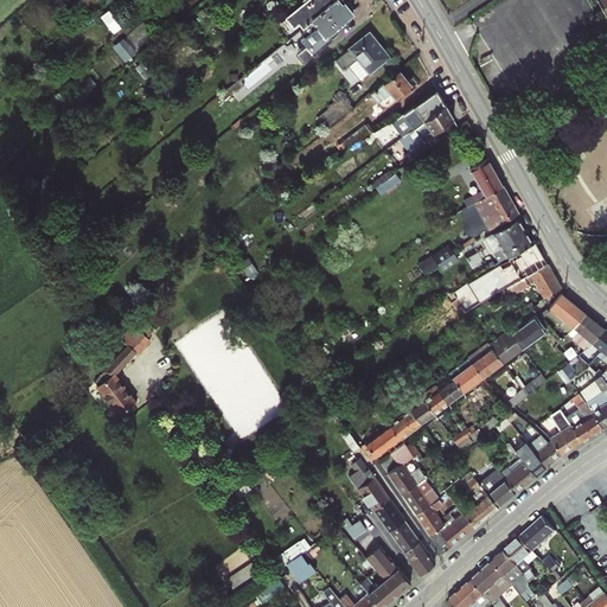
[(314,20),(337,0),(310,0),(288,19),(295,27),(300,23),(305,29),(308,25),(314,20)]
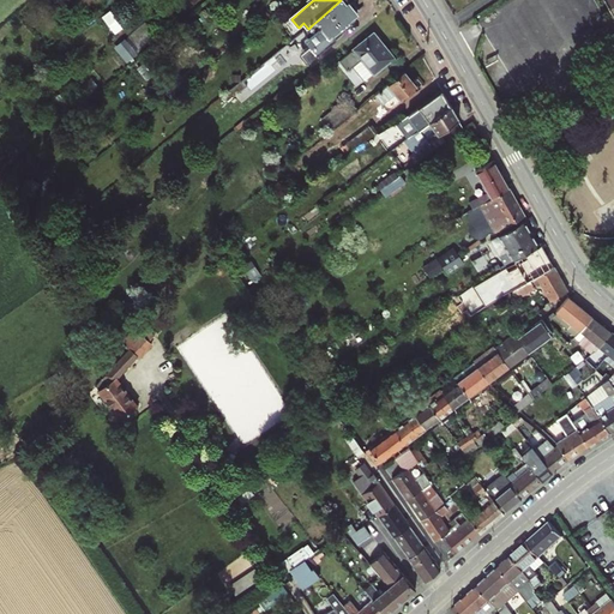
[(357,12),(347,0),(341,0),(318,20),(331,36),(357,12)]
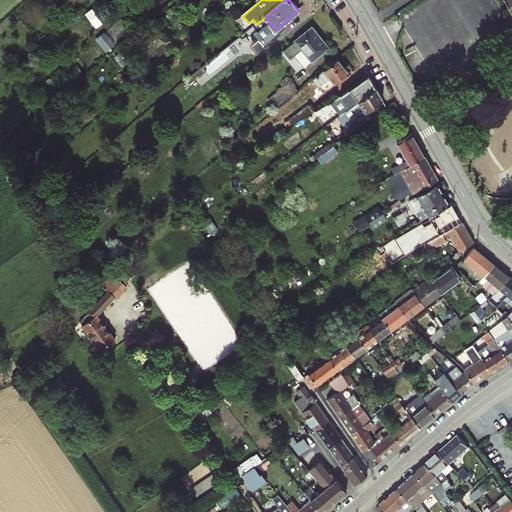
[(98,37),(109,51),(131,34),(121,20),(98,37)]
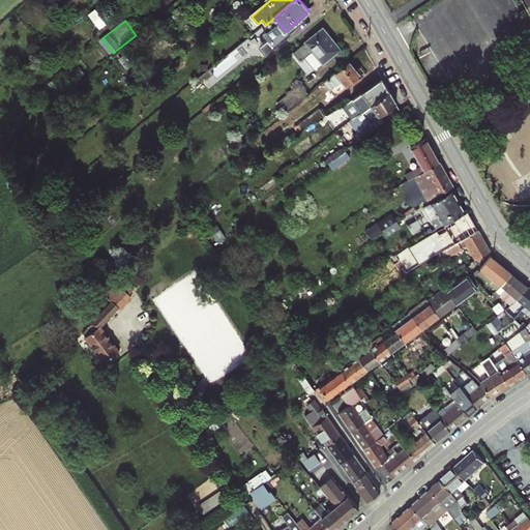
[(77,27),(62,37),(67,43),(81,32),(77,27)]
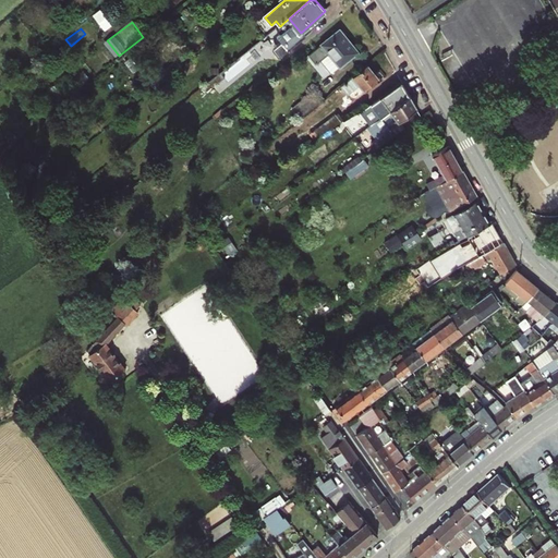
[(308,56),(326,77),(358,51),(340,29),(308,56)]
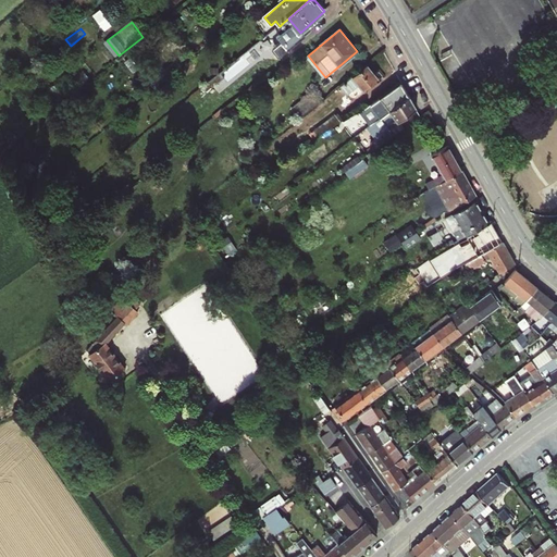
[(273,34),(263,40),(268,47),(277,40),(273,34)]
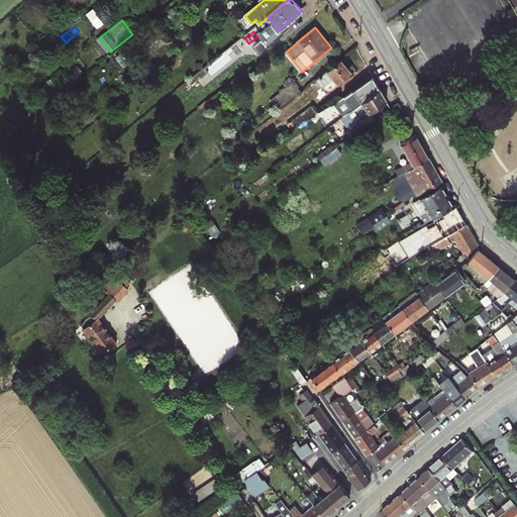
[(93,57),(90,54),(81,62),(83,65),(93,57)]
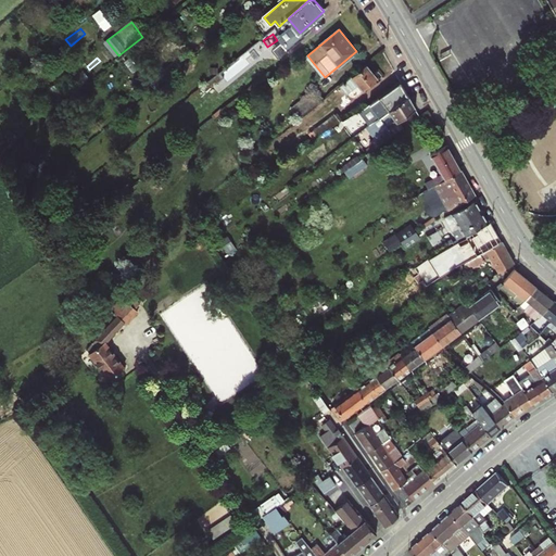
[(228,74),(235,67),(239,72),(245,66),(239,59),(226,71),(228,74)]
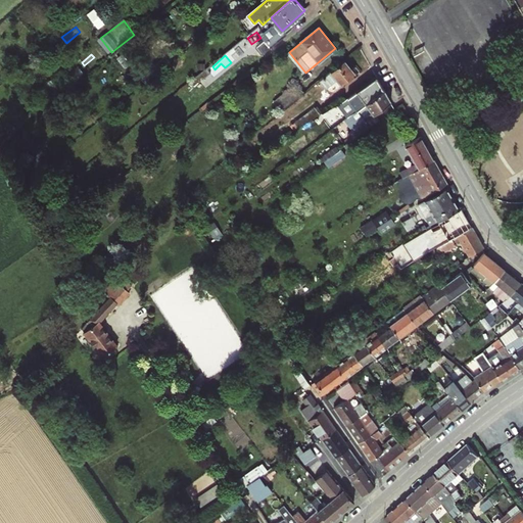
[(149,59),(144,64),(153,77),(169,64),(164,58),(154,66),(149,59)]
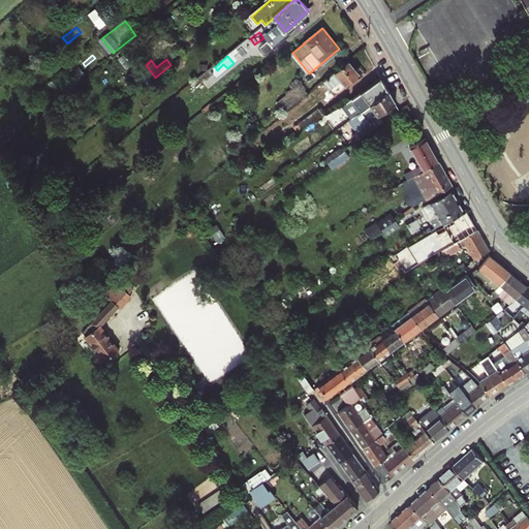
[(360,74),(349,61),(327,81),(333,87),(343,78),(347,84),(360,74)]
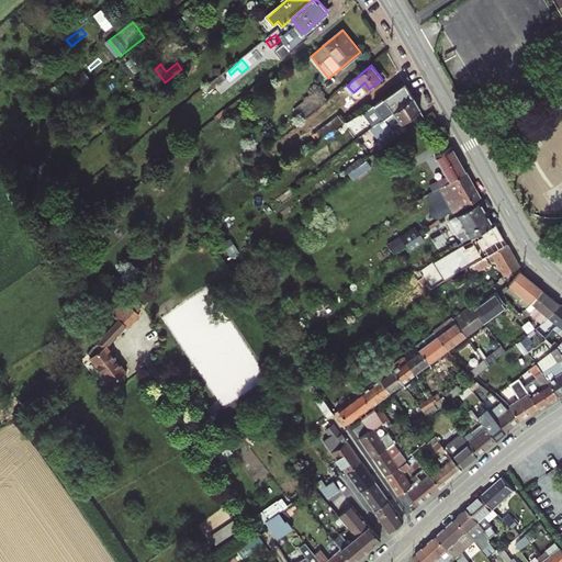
[(414,98),(405,82),(366,110),(371,121),(334,149),(338,154),(378,124),(414,98)]
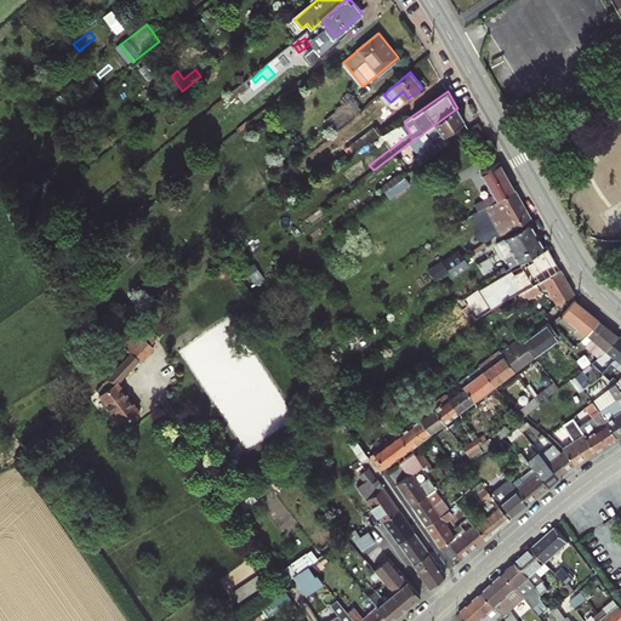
[(339,131),(362,113),(351,100),(328,120),(339,132),(339,131)]
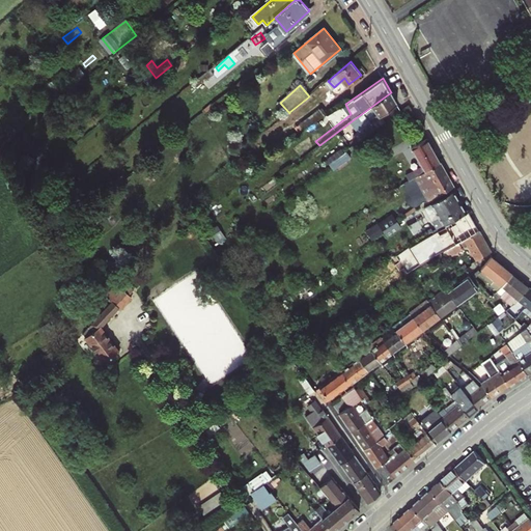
[(391,92),(357,117),(362,123),(356,128),(359,134),(397,104),(391,92)]
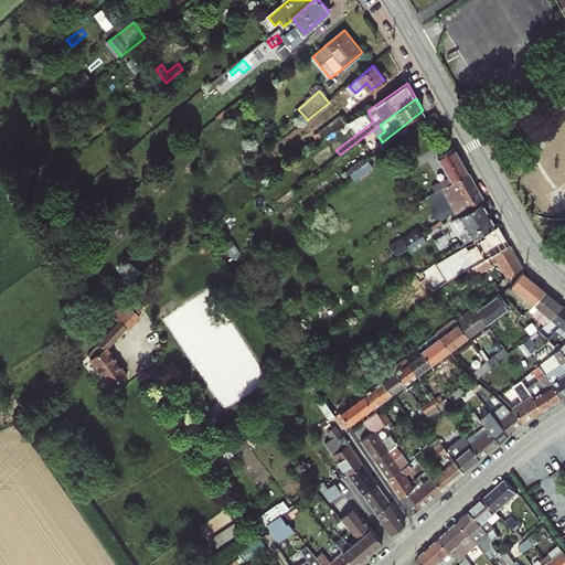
[(327,140),(348,124),(341,117),(321,135),(327,140)]
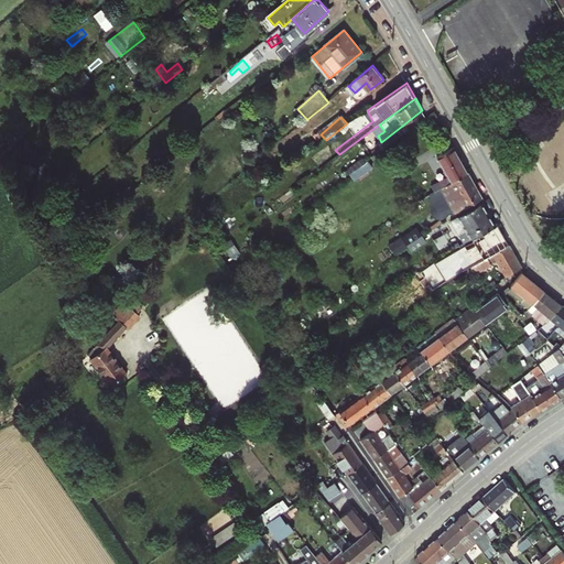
[(468,174),(453,148),(437,156),(448,176),(431,186),(435,192),(438,191),(468,174)]
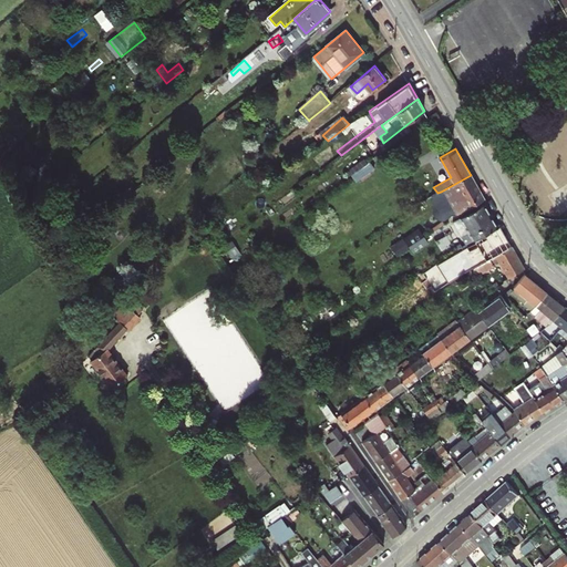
[(352,176),(357,183),(375,169),(371,163),(352,176)]
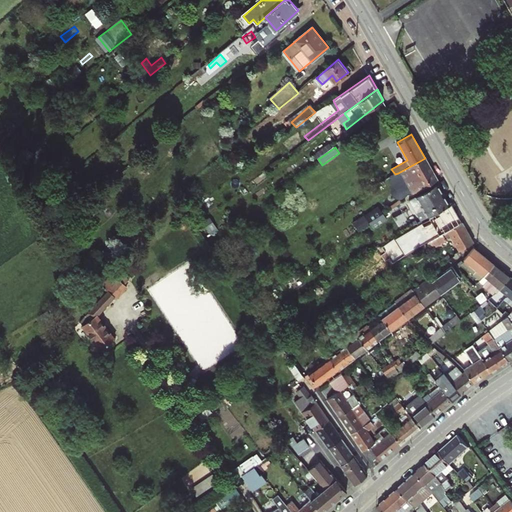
[(425,158),(398,173),(410,195),(437,179),(434,173),(425,158)]
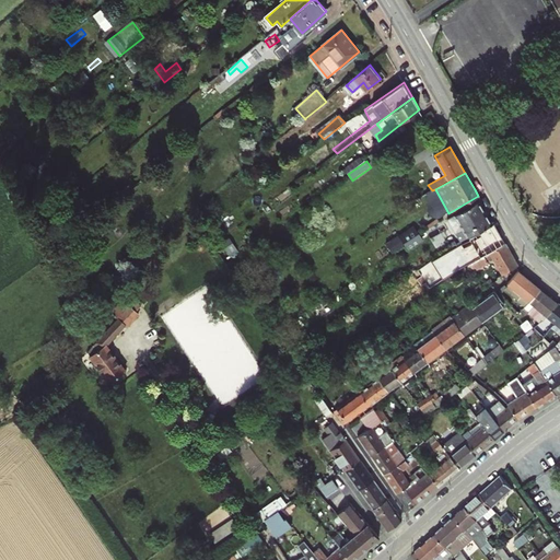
[(456,245),(491,223),(478,201),(450,219),(459,237),(455,242),(456,245)]
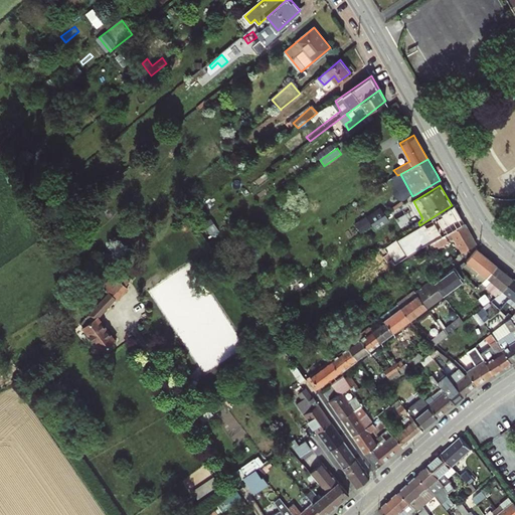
[(452,205),(419,225),(416,227),(420,233),(423,231),(424,232),(436,226),(443,237),(465,224),(454,204),(452,205)]
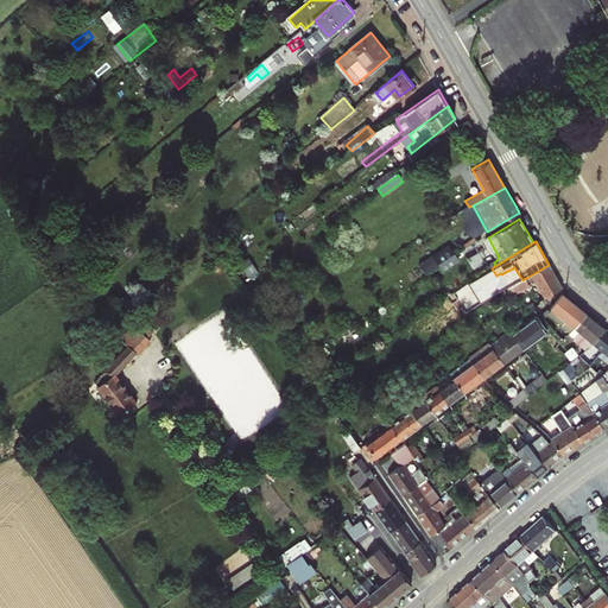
[(442,265),(456,254),(450,246),(436,255),(442,265)]
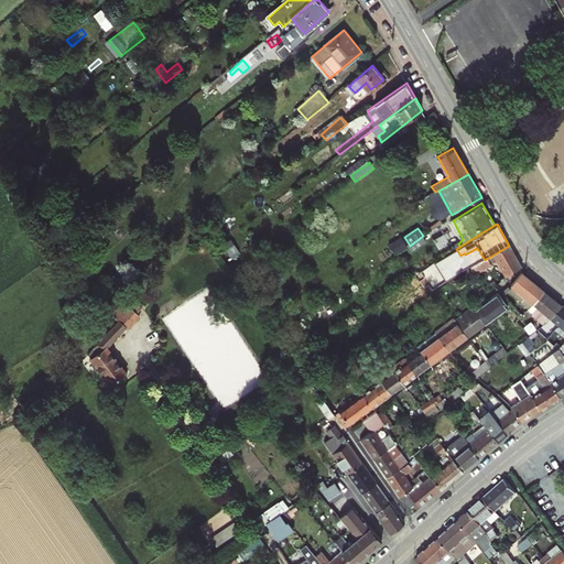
[(401,236),(390,243),(396,252),(408,245),(401,236)]
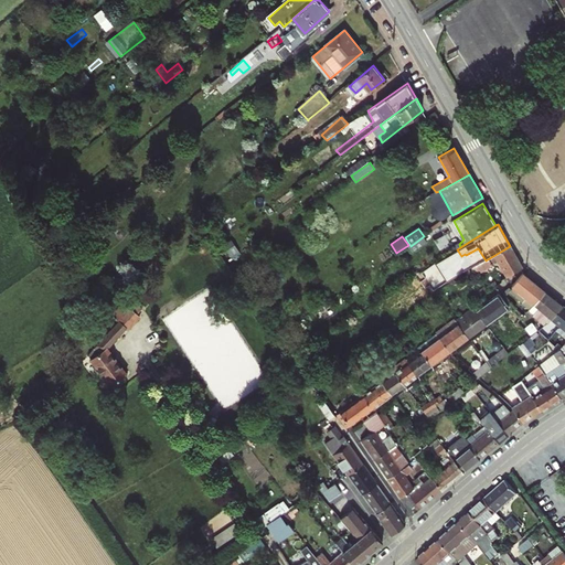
[(411,246),(409,247),(413,252),(427,241),(424,236),(411,246)]
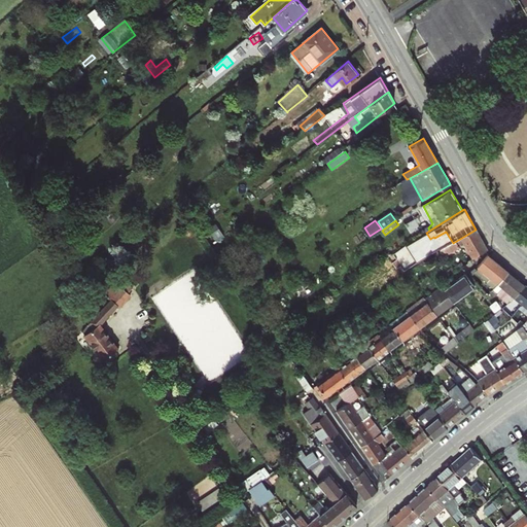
[(487,250),(476,230),(453,243),(440,251),(444,257),(463,245),(472,259),(485,252),(487,250)]
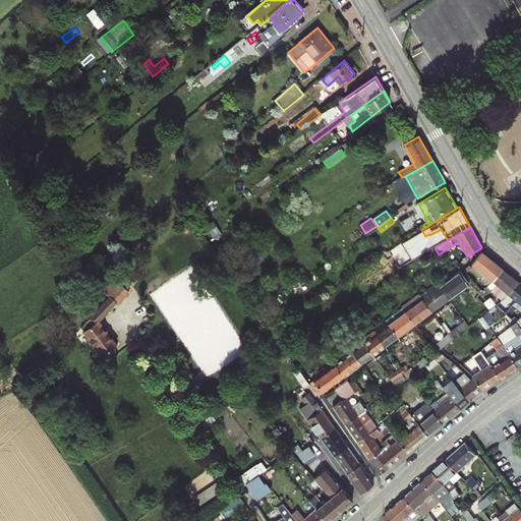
[(418,232),(409,238),(411,243),(421,237),(418,232)]
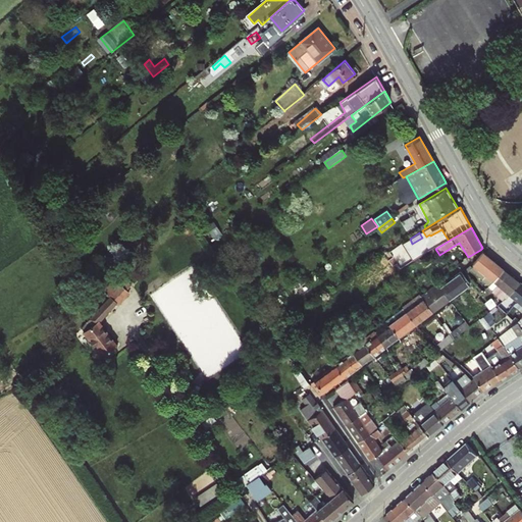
[(483,253),(469,269),(489,284),(503,269),(483,253)]
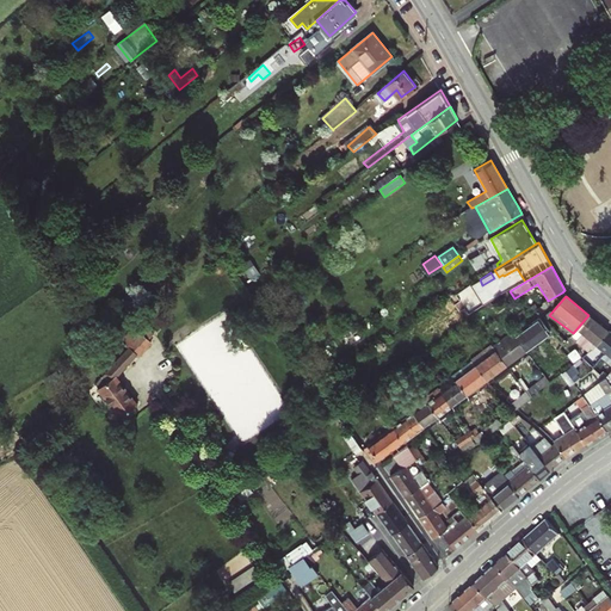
[(525,312),(507,325),(511,329),(529,315),(525,312)]
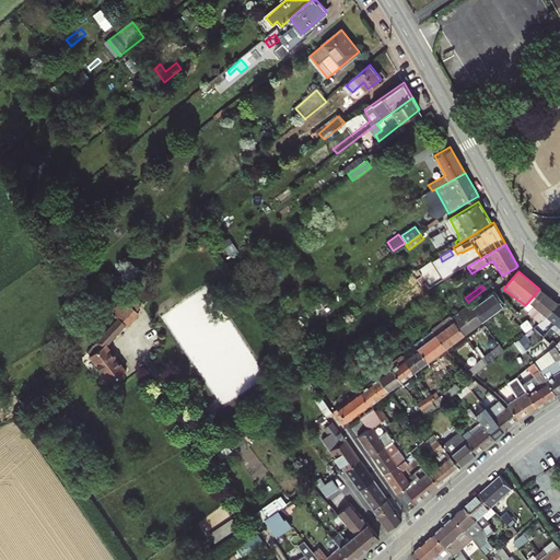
[(539,289),(525,305),(543,318),(546,316),(557,303),(539,289)]
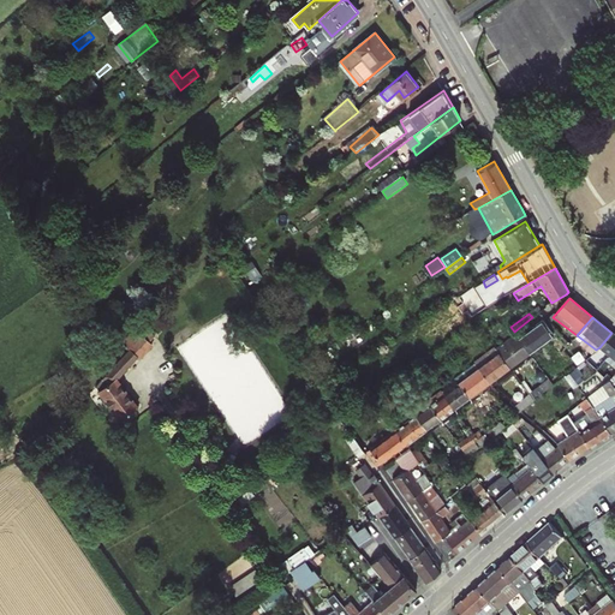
[(529,353),(554,334),(543,321),(519,339),(529,353)]
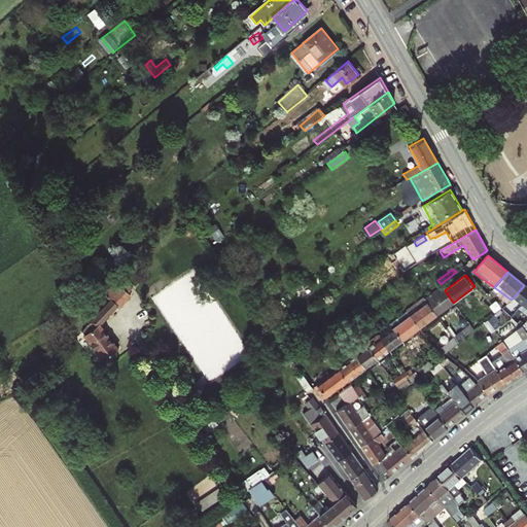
[(130,289),(123,283),(118,288),(126,294),(130,289)]
